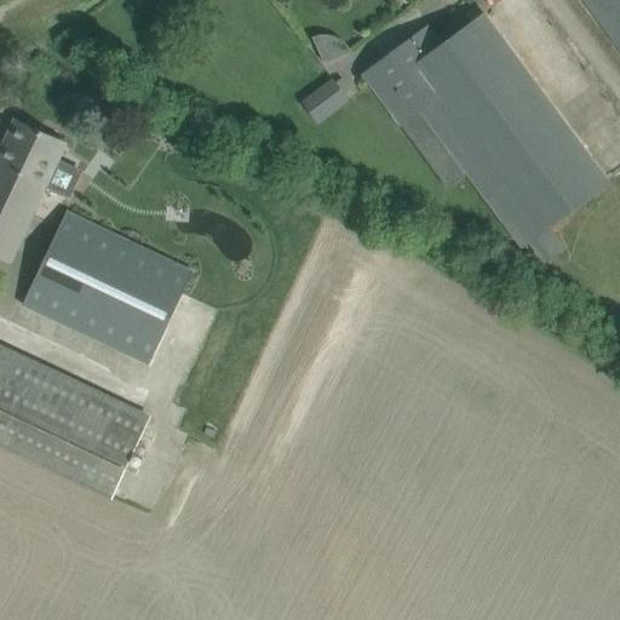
[(619,0),(586,0),(619,45),(619,0)]
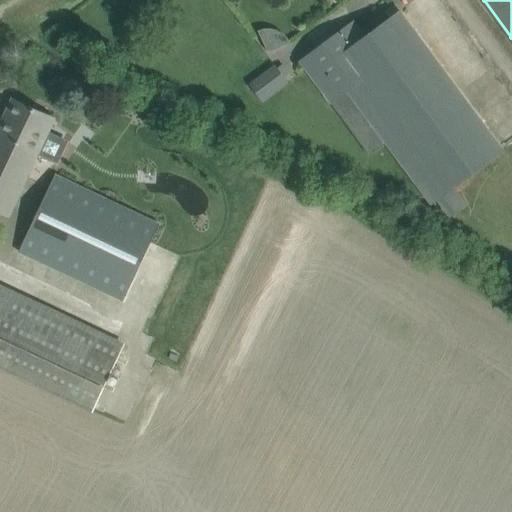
[(505,150),(395,4),(385,11),(388,16),(364,33),(354,20),(299,60),(370,156),(385,145),(430,205),(436,201),(449,219),(465,207),(452,190),(505,150)]
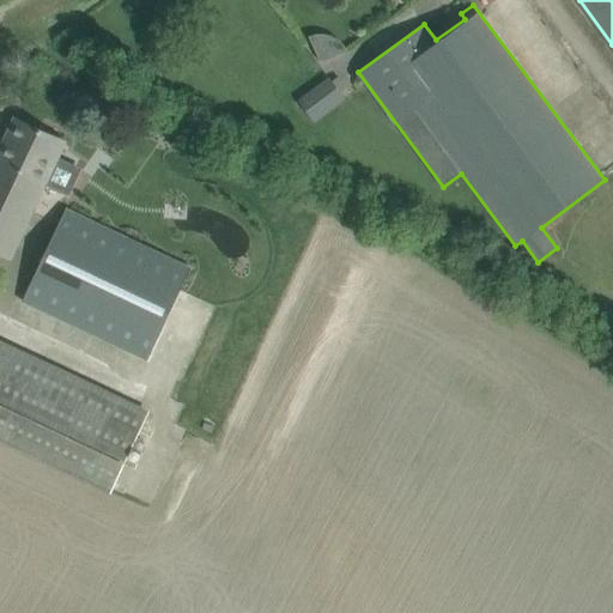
[(314,59),(343,54),(339,31),(310,36),(314,59)]
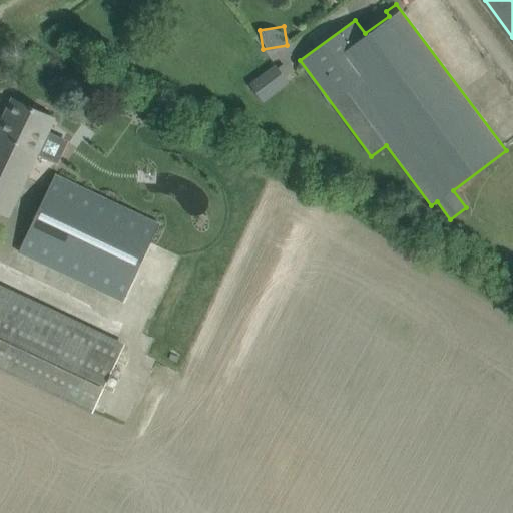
[(289,83),(285,78),(291,74),(284,64),(278,68),(276,66),(250,86),(263,102),(289,83)]
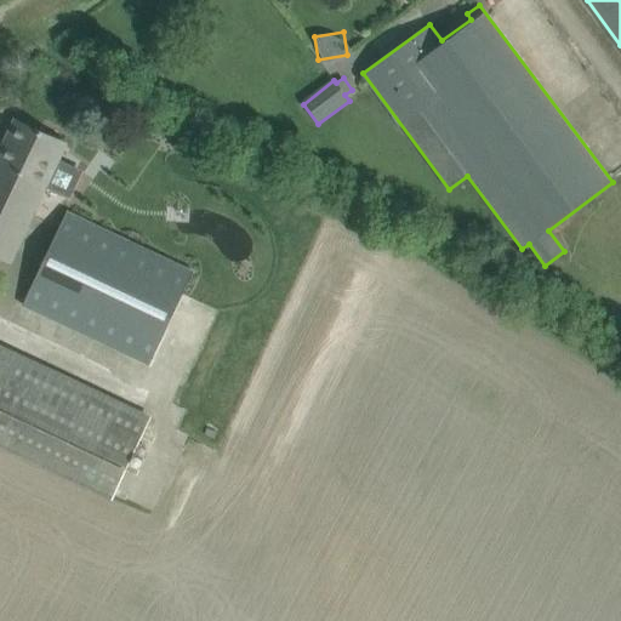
[(16,121),(0,155),(0,257),(10,262),(45,188),(70,200),(72,199),(69,198),(72,193),(73,194),(80,178),(78,177),(80,172),(57,161),(64,144),(16,121)]
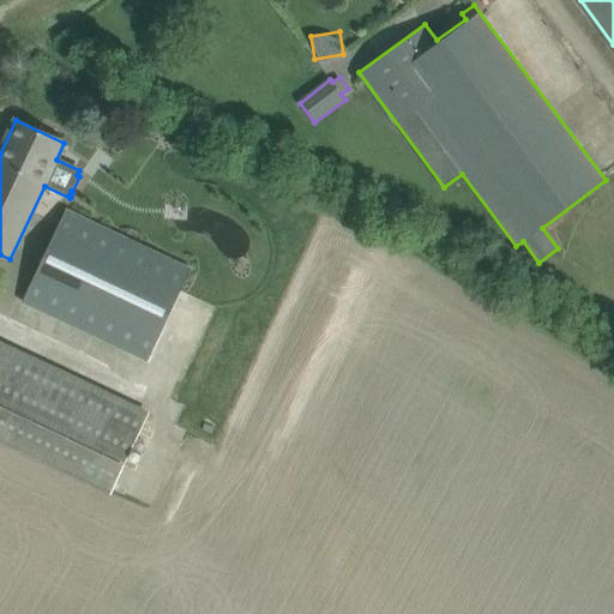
[(24,301),(148,360),(191,269),(67,209),(24,301)]
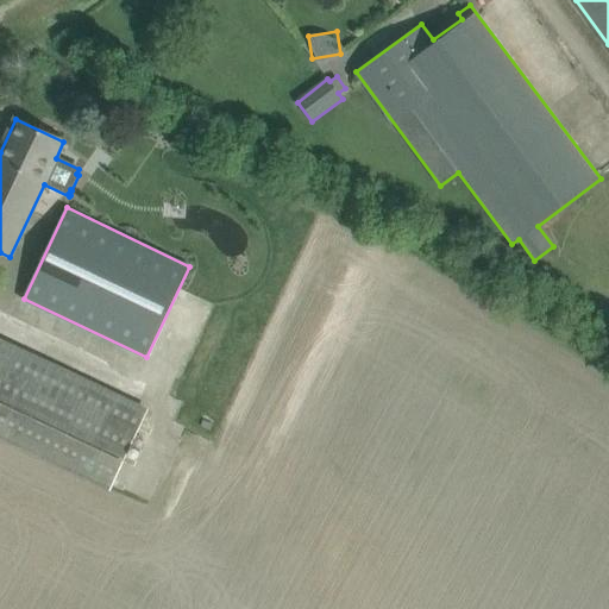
[(0,340),(0,428),(114,482),(148,410),(0,340)]
